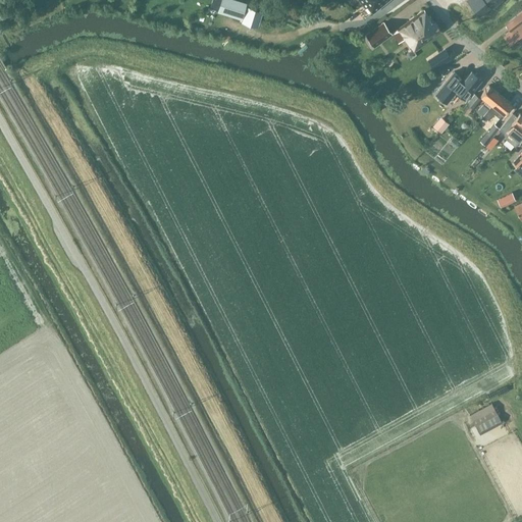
[(247,3),(239,0),(220,0),(217,11),(242,19),(247,3)]
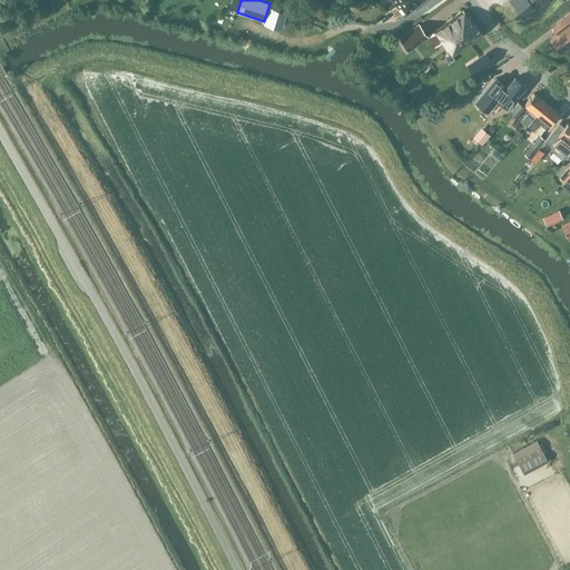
[(400,9),(402,7),(408,13),(424,0),(397,0),(395,3),(400,9)]
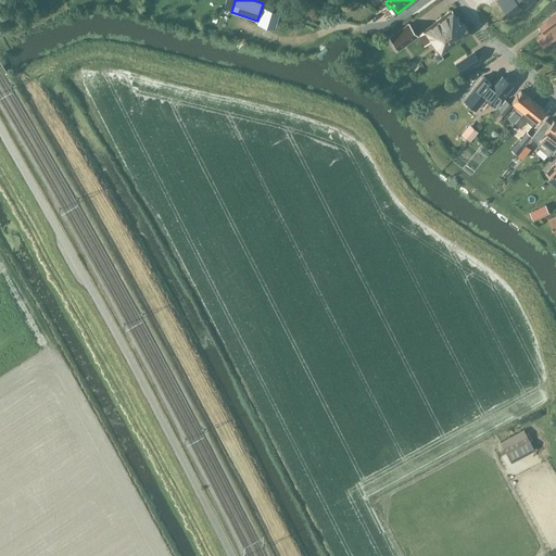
[(501,0),(512,13),(526,0),(501,0)]
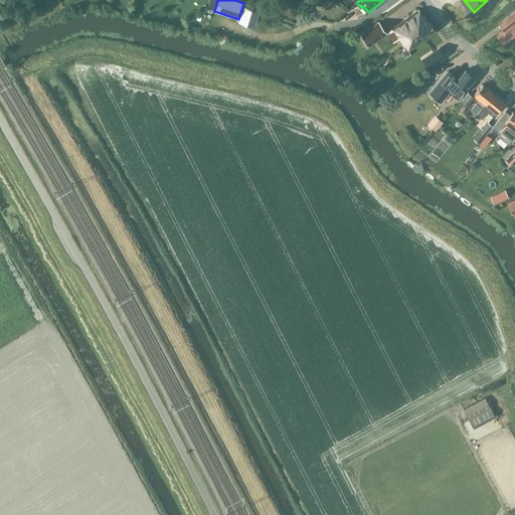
[(243,6),(238,21),(253,26),(259,11),(243,6)]
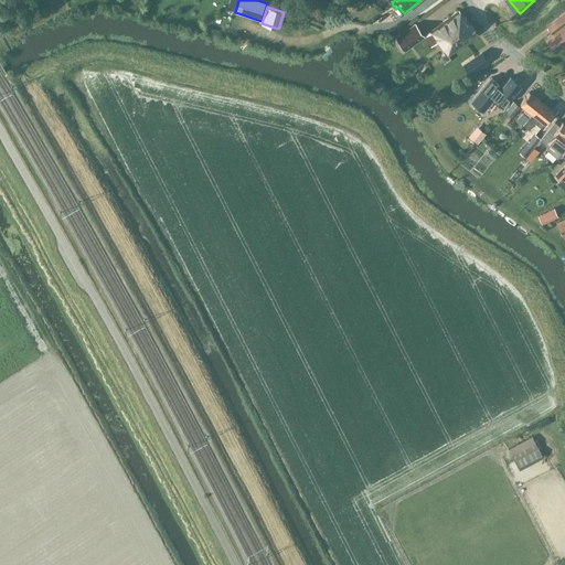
[(429,32),(447,55),(477,34),(459,11),(429,32)]
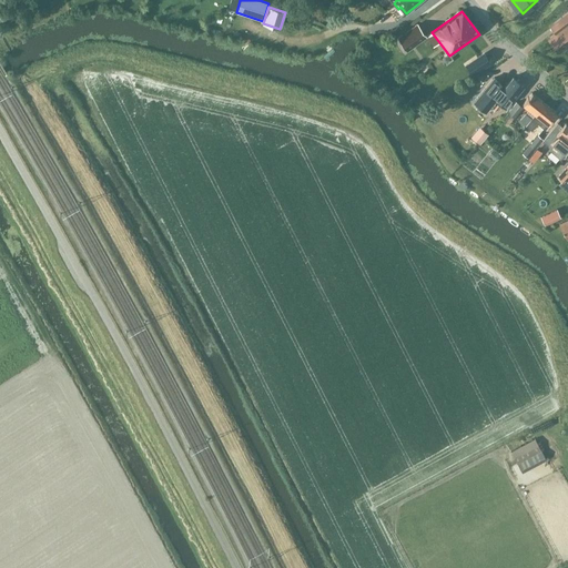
[(567,12),(549,27),(556,33),(548,39),(558,52),(567,44),(567,12)]
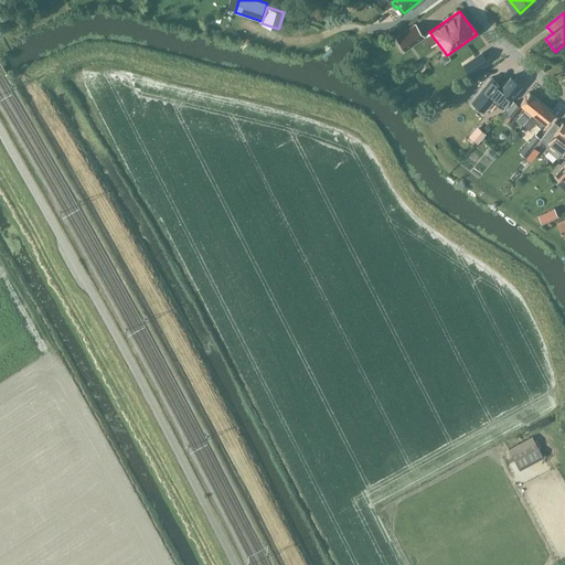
[(405,51),(425,36),(415,23),(395,38),(405,51)]
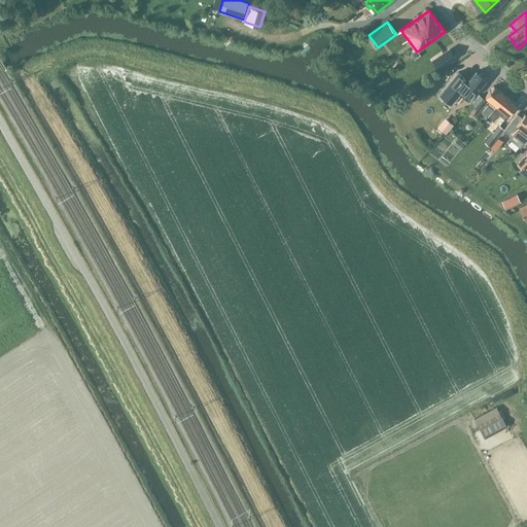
[(449,50),(432,61),(438,69),(454,59),(449,50)]
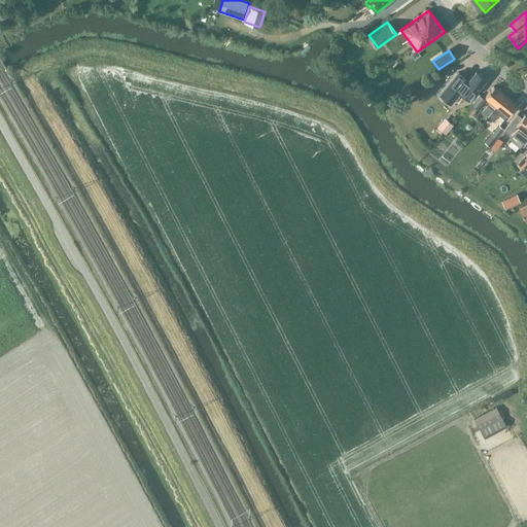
[(476,91),(476,92),(486,79),(476,71),(465,83),(466,84),(464,86),(454,77),(444,90),(456,100),(459,97),(465,102),(476,91)]
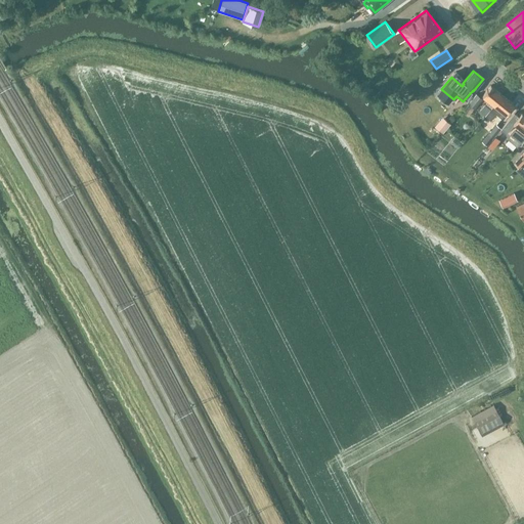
[(493,105),(503,95),(490,86),(481,96),(488,101),(479,112),(485,116),(493,105)]
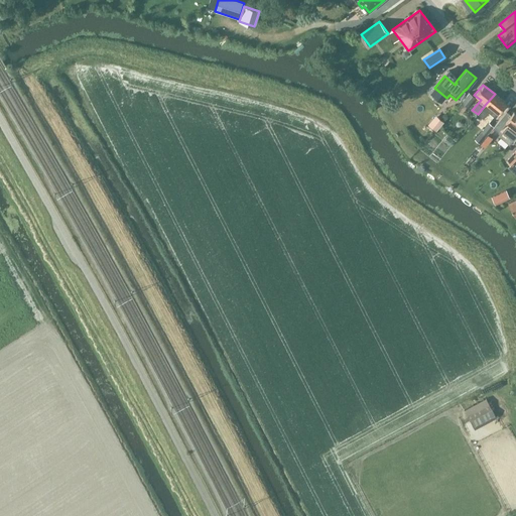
[(466,97),(462,102),(467,107),(475,98),(469,93),(466,97)]
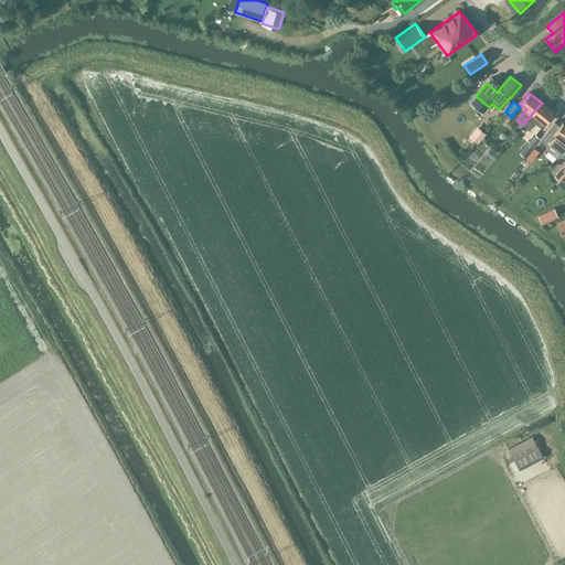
[(541,128),(544,124),(554,113),(542,103),(532,114),(523,125),(530,130),(534,123),(541,128)]
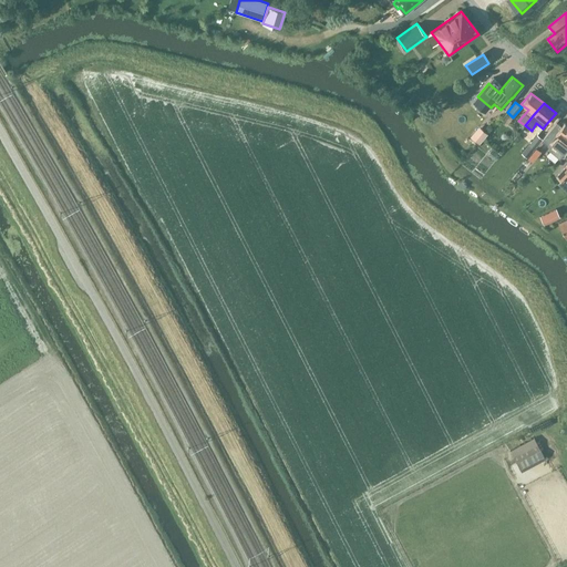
[(562,126),(556,122),(543,138),(542,141),(547,145),(548,151),(559,158),(563,154),(566,148),(566,123),(565,122),(562,126)]
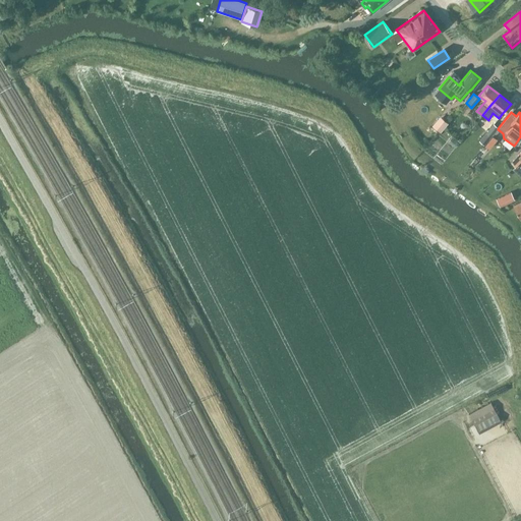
[(498,129),(499,127),(493,123),(485,133),(490,137),(498,129)]
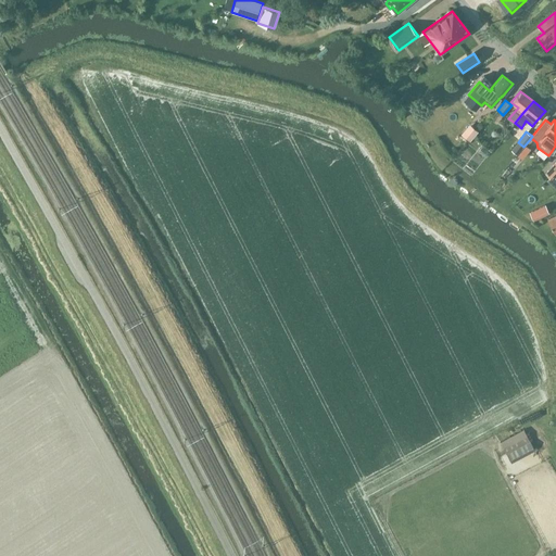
[(523,147),(517,154),(520,158),(527,150),(523,147)]
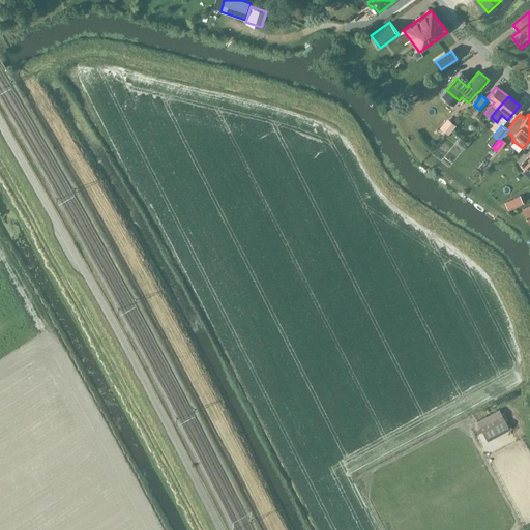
[(529,152),(520,165),(525,169),(527,167),(529,170),(529,168),(529,152)]
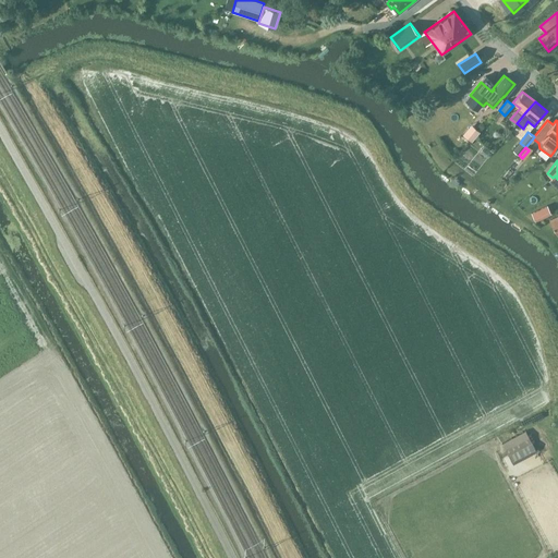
[(547,206),(532,214),(535,221),(550,214),(547,206)]
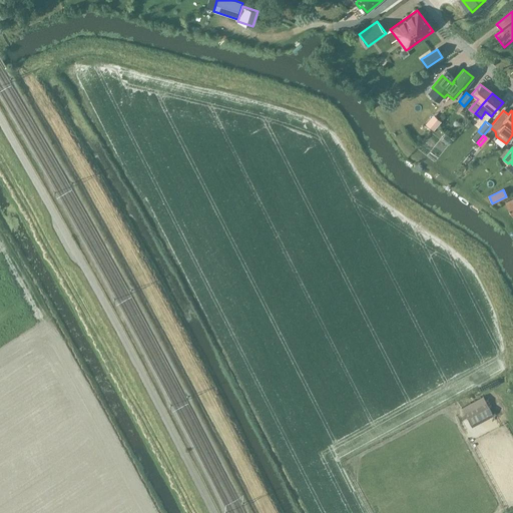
[(472,402),(461,408),(467,419),(467,418),(472,427),(493,416),(486,402),(475,407),(472,402)]
